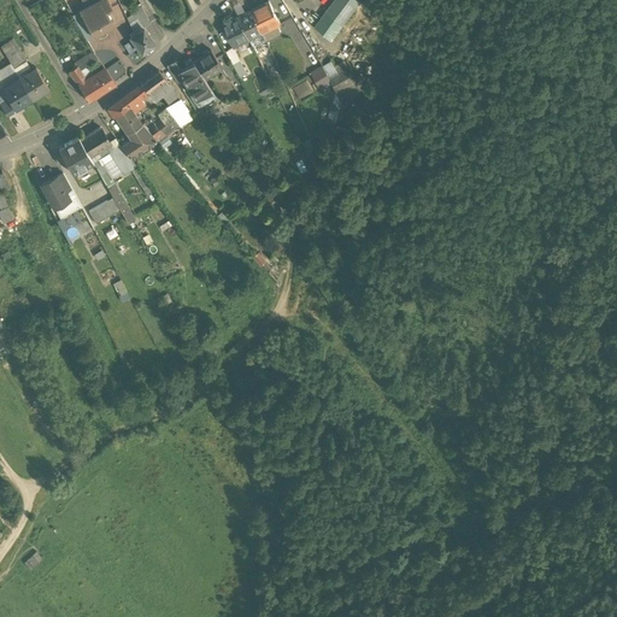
[(111,4),(109,0),(94,0),(78,9),(81,15),(101,3),(104,7),(111,4)]
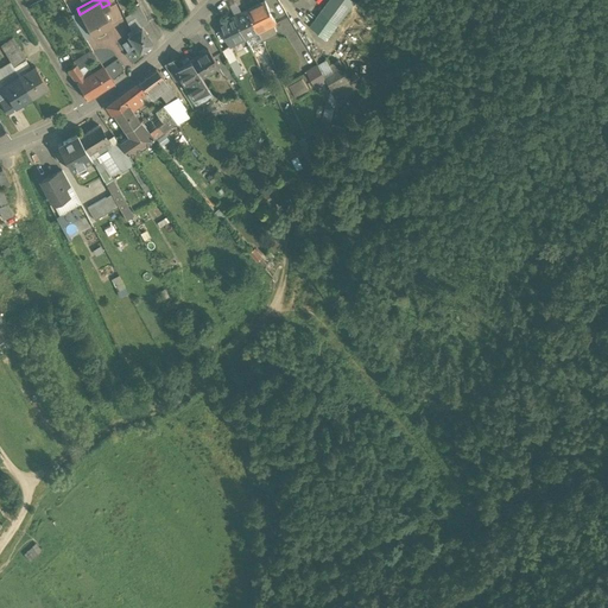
[(354,0),(353,0),(331,0),(311,25),(325,36),(354,0)]
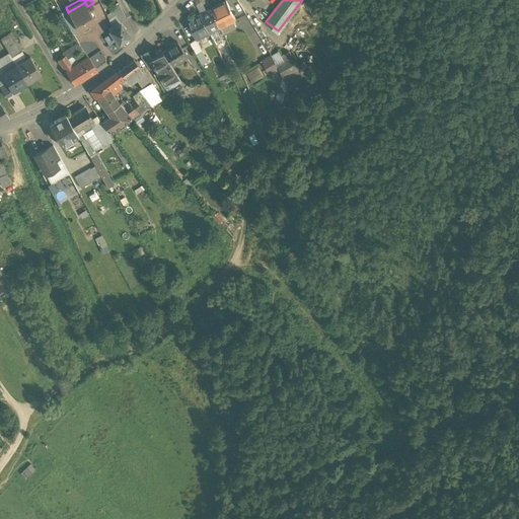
[(235,19),(226,1),(218,5),(222,12),(227,23),(235,19)]
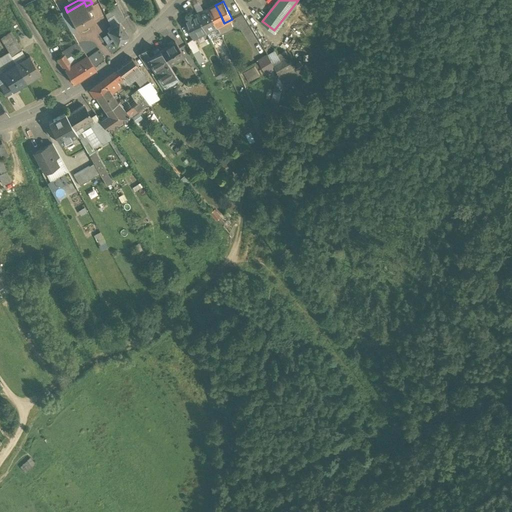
[(67,12),(62,14),(65,20),(70,17),(69,15),(86,6),(84,2),(67,12)]
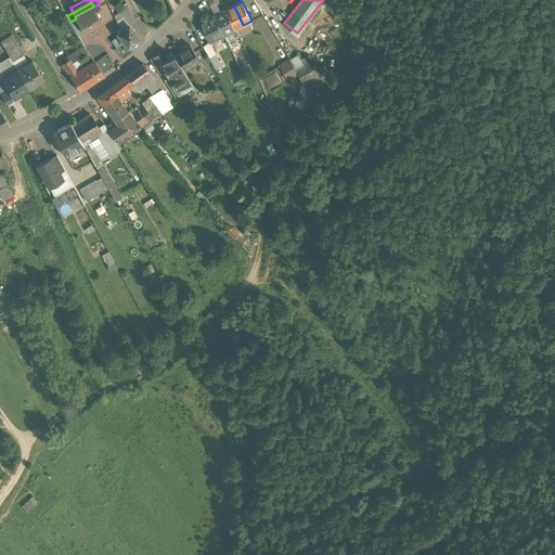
[(233,5),(227,9),(230,16),(237,13),(233,5)]
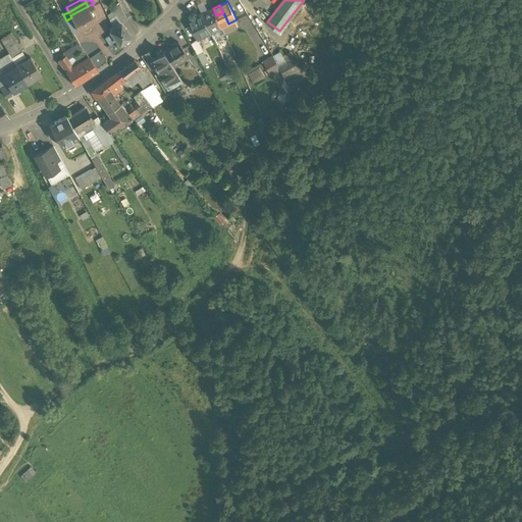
[(88,6),(70,15),(71,17),(79,31),(96,20),(88,6)]
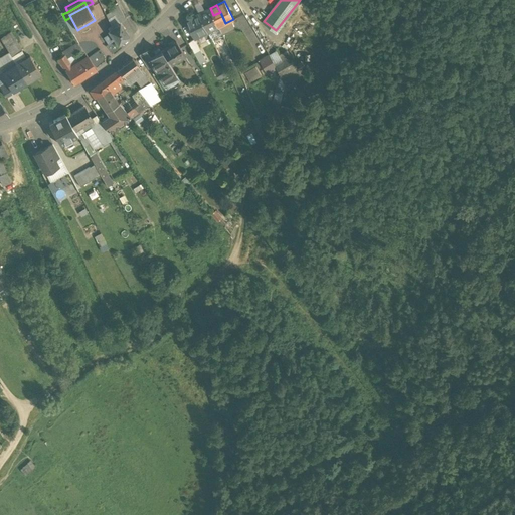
[(210,8),(199,13),(203,21),(213,15),(210,8)]
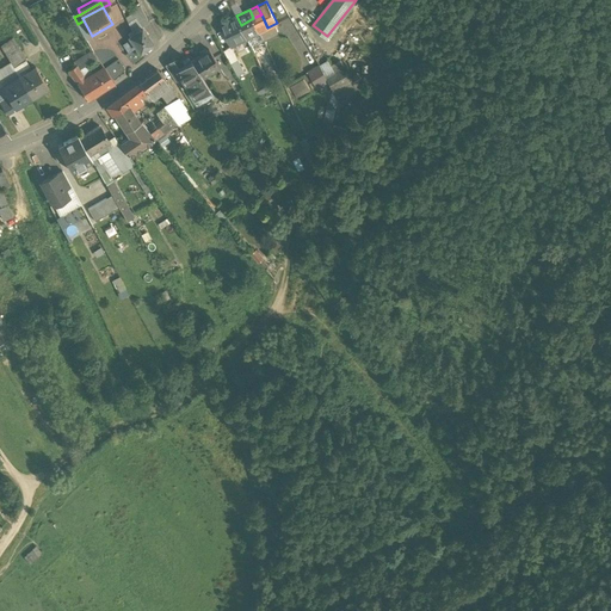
[(253,18),(259,31),(267,28),(261,14),(253,18)]
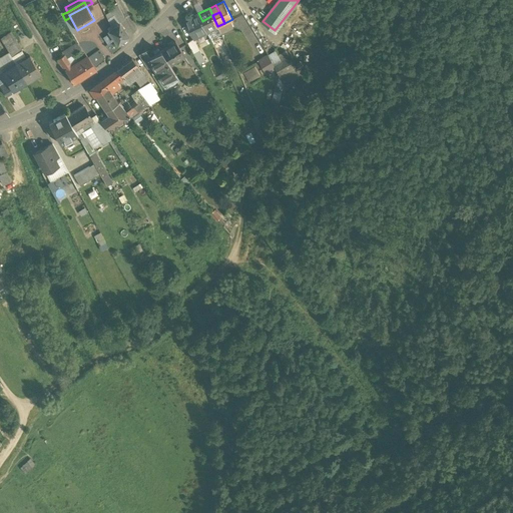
[(198,13),(184,20),(193,38),(207,32),(202,21),(198,13)]
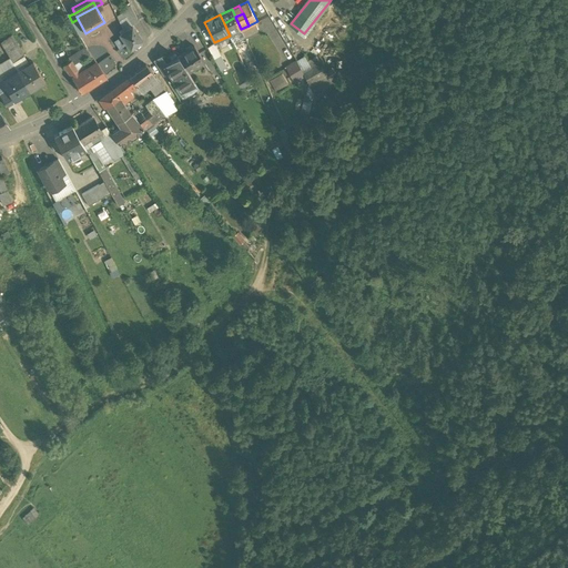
[(235,17),(224,23),(230,36),(241,29),(235,17)]
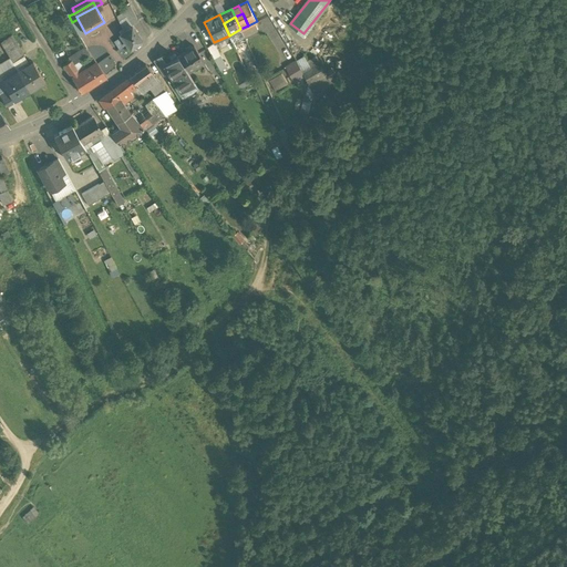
[(78,19),(72,22),(80,35),(85,33),(78,19)]
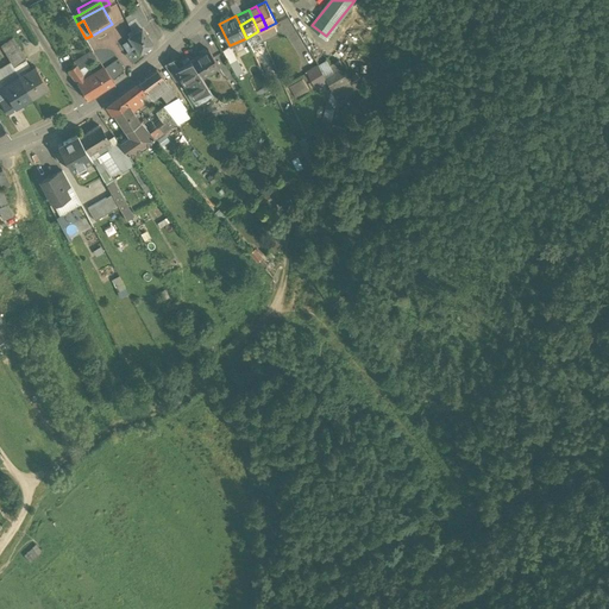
[(151,42),(140,26),(127,35),(139,51),(151,42)]
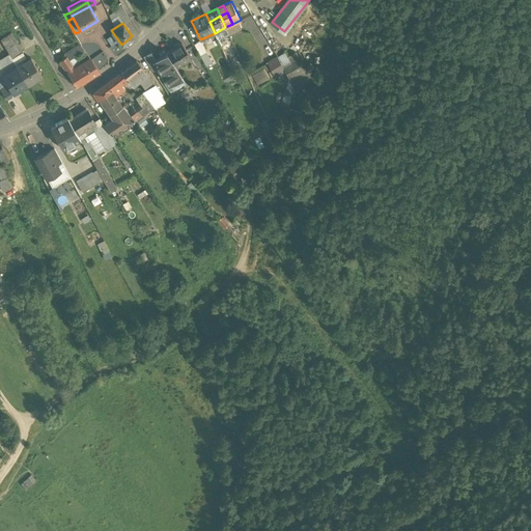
[(22,51),(14,36),(2,44),(11,58),(22,51)]
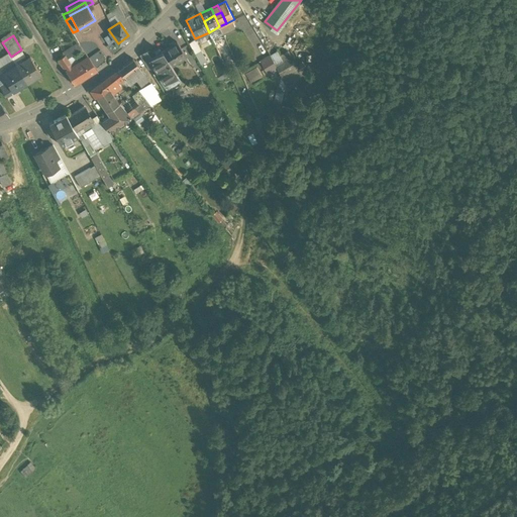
[(201,49),(195,38),(188,42),(194,54),(201,49)]
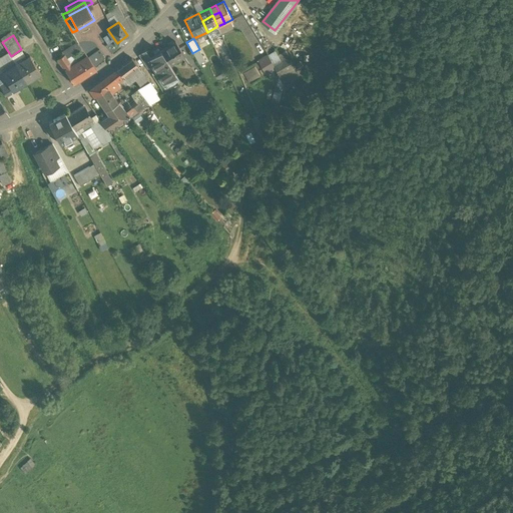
[(113,53),(120,48),(113,39),(106,45),(113,53)]
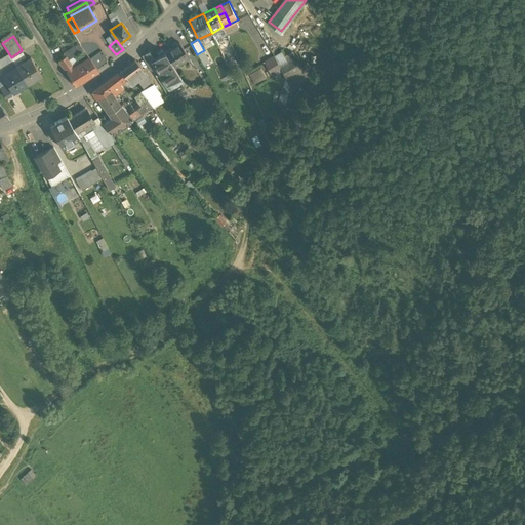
[(225,56),(231,54),(227,41),(220,44),(225,56)]
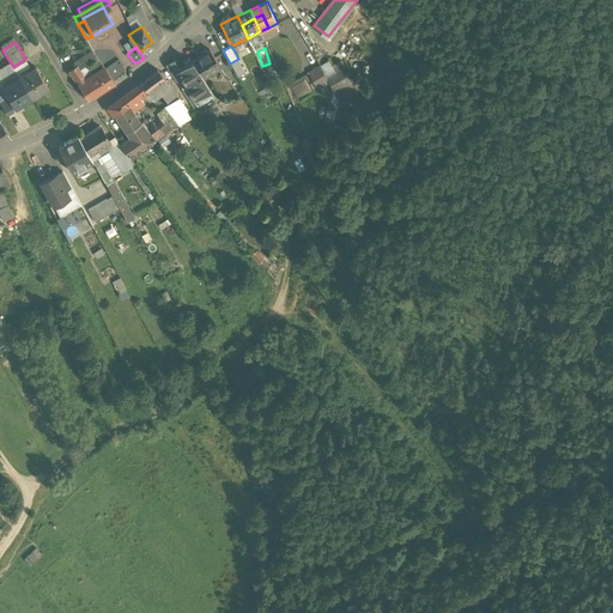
[(219,66),(208,49),(190,60),(192,61),(201,78),(213,71),(219,67),(219,66)]
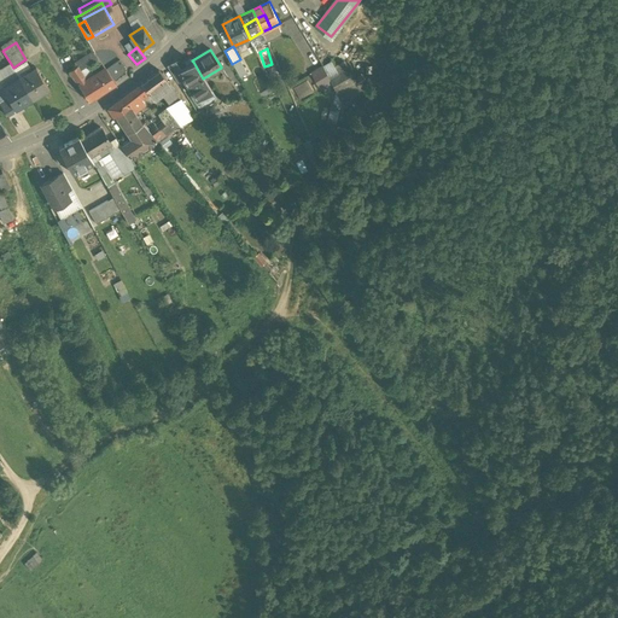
[(179,71),(180,70),(174,60),(167,65),(176,82),(182,79),(179,71)]
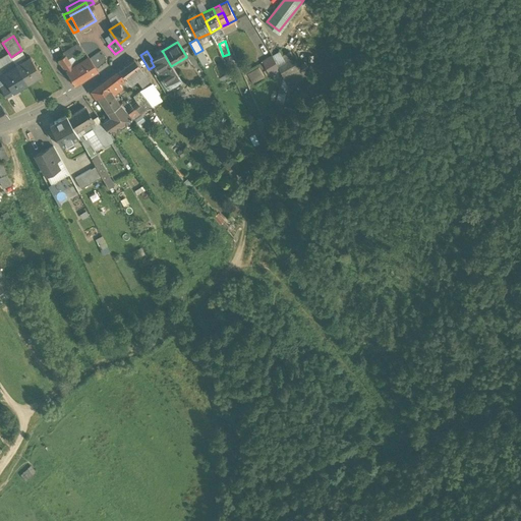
[(171,66),(163,52),(152,59),(151,60),(154,66),(163,78),(166,76),(169,77),(170,78),(177,74),(171,66)]
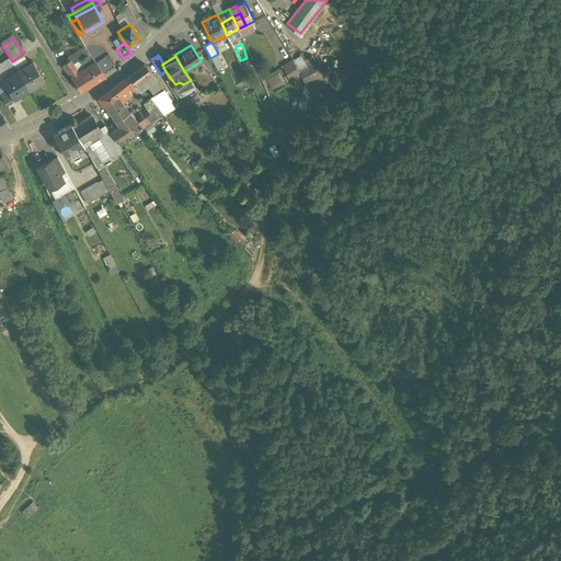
[(294,61),(306,80),(322,72),(317,63),(308,68),(301,57),(294,61)]
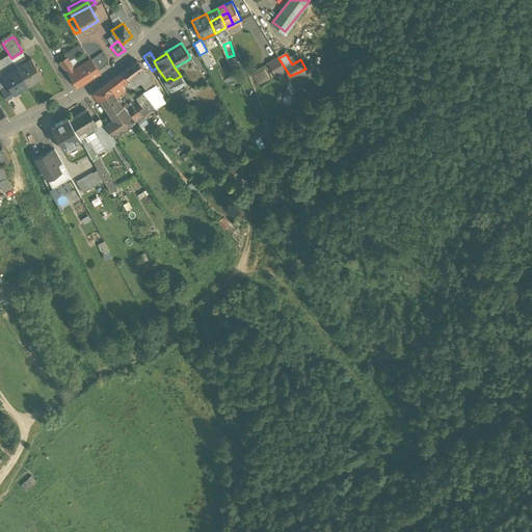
[(276,76),(286,70),(278,58),(277,56),(268,61),(276,76)]
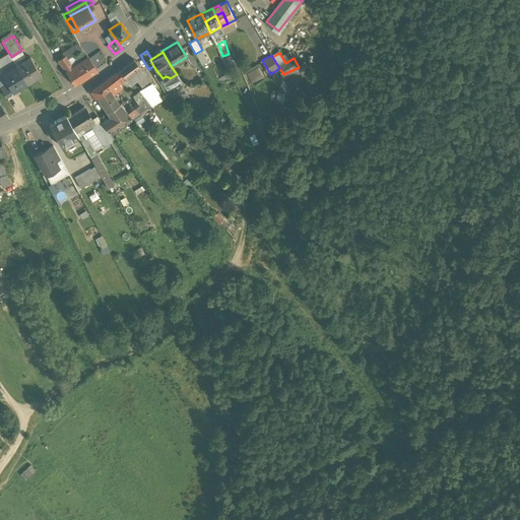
[(29,56),(15,64),(26,83),(41,75),(29,56)]
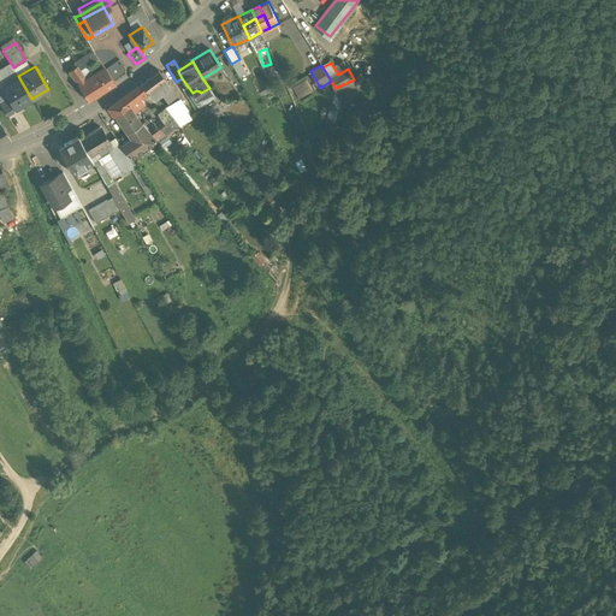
[(80,69),(77,66),(76,66),(70,71),(80,86),(87,81),(80,69)]
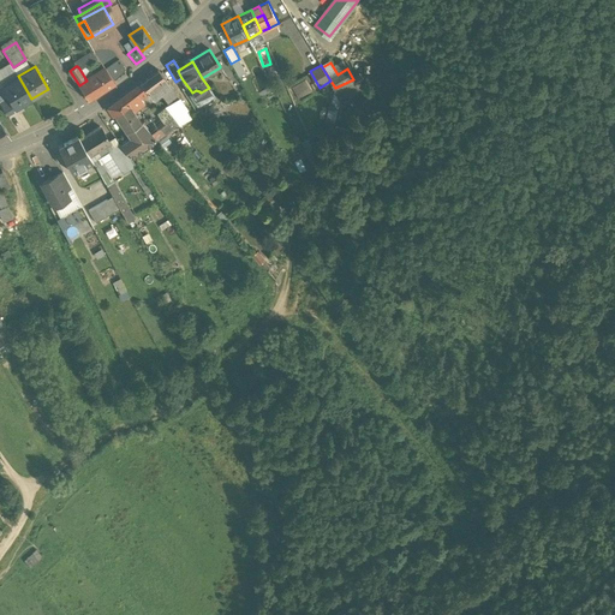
[(87,81),(79,85),(85,97),(88,100),(114,83),(105,69),(87,81)]
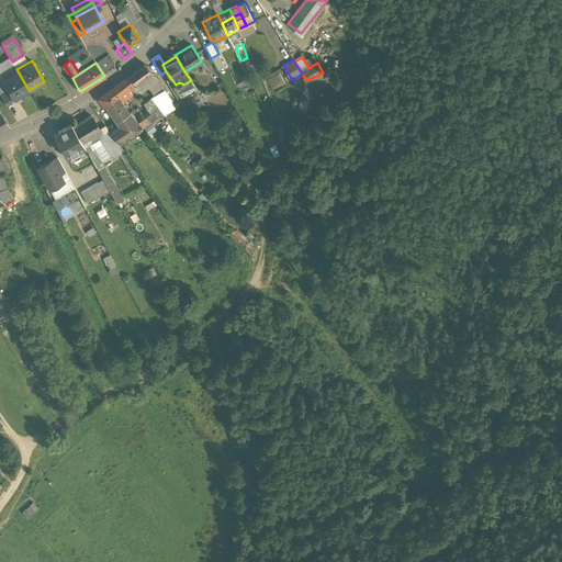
[(144,64),(127,76),(127,77),(121,82),(126,89),(133,83),(149,71),(144,64)]
